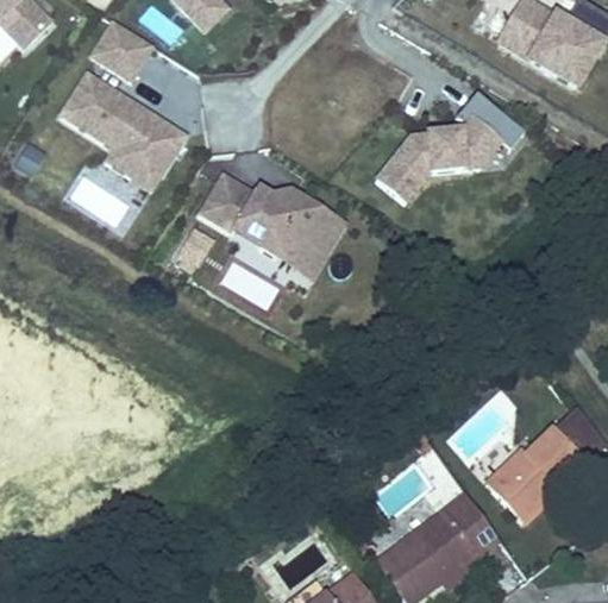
[(0,0),(0,29),(23,52),(38,37),(41,39),(56,25),(31,0),(0,0)]
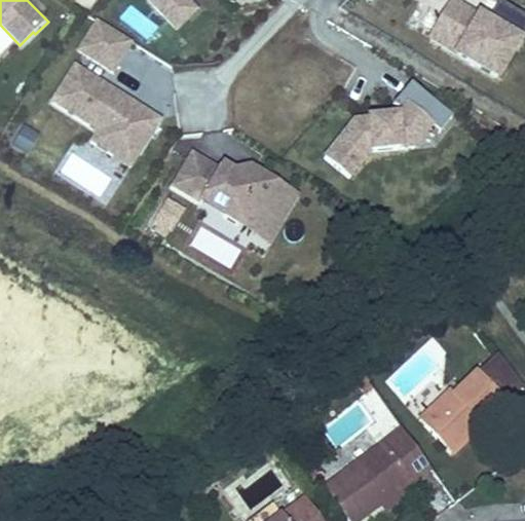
[(148,0),(179,31),(200,9),(190,0),(148,0)]
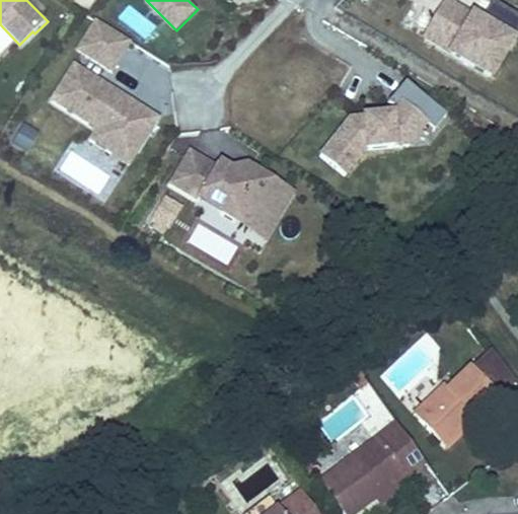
[(495,78),(517,39),(517,17),(495,4),(484,24),(448,3),(428,39),(495,78)]
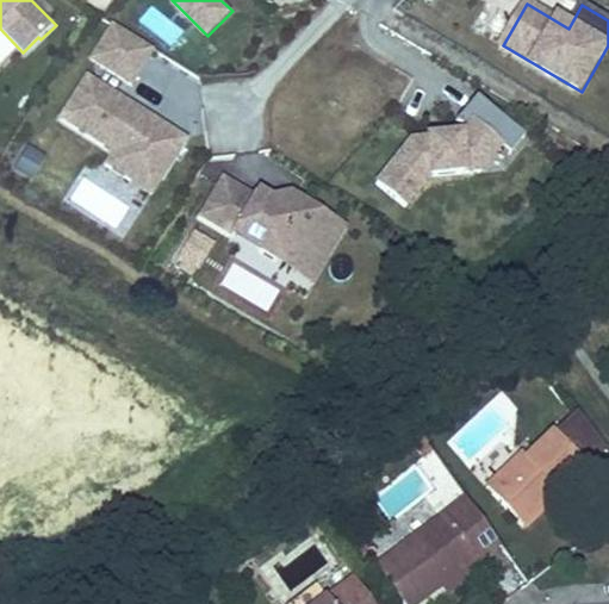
[(149,5),(142,18),(175,37),(182,24),(149,5)]
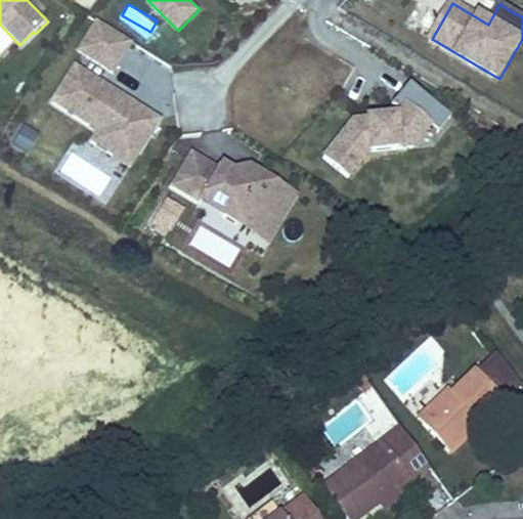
[(96,16),(77,47),(114,72),(134,41),(96,16)]
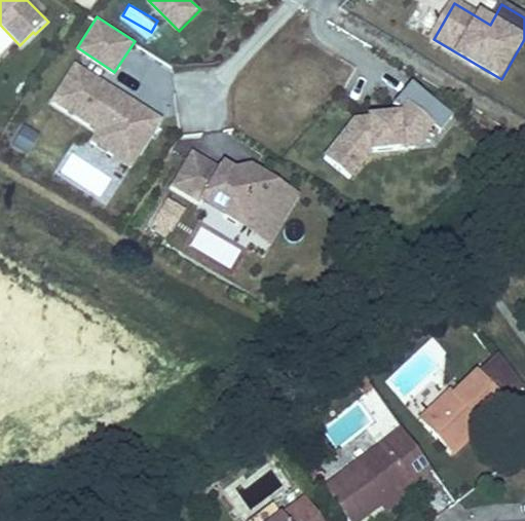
[(163,117),(75,61),(49,99),(95,127),(88,138),(132,165),(163,117)]
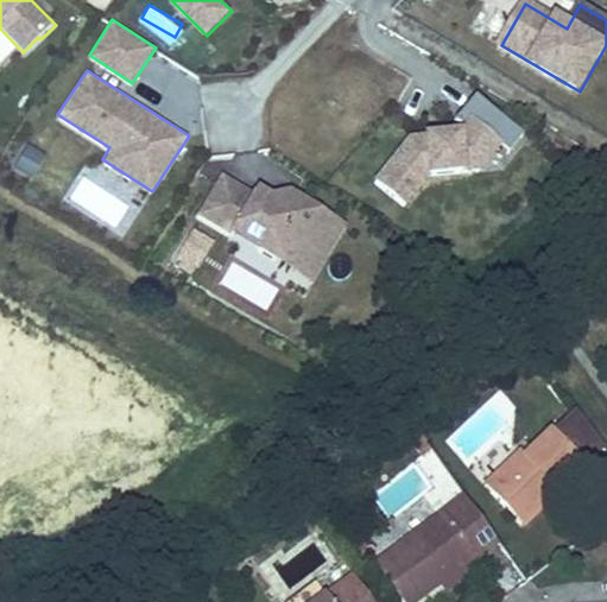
[(476,168),(497,143),(486,134),(499,118),(472,95),(451,119),(461,127),(457,132),(408,138),(374,179),(404,203),(428,172),(476,168)]
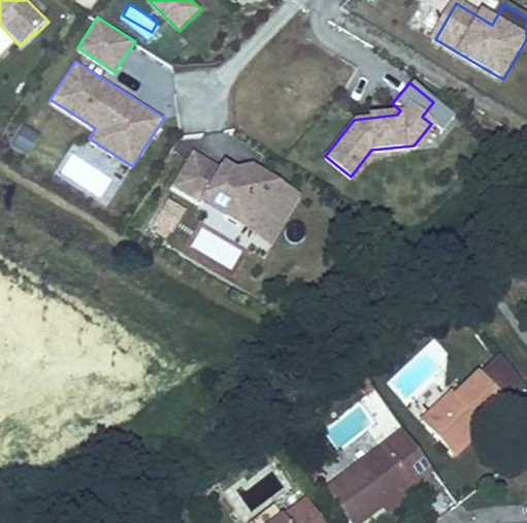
[(439,130),(451,116),(433,102),(422,117),(431,124),(439,130)]
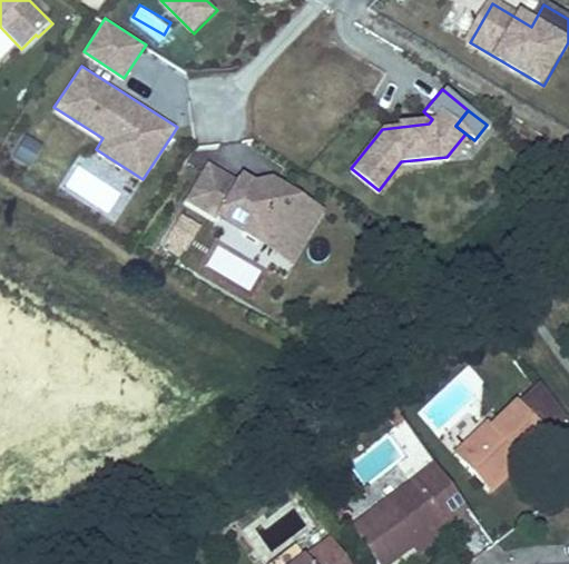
[(43,140),(27,129),(13,149),(31,160),(43,140)]
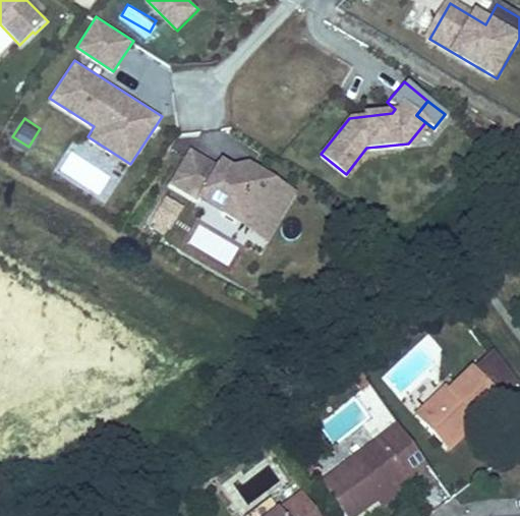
[(184,148),(172,139),(164,152),(177,160),(184,148)]
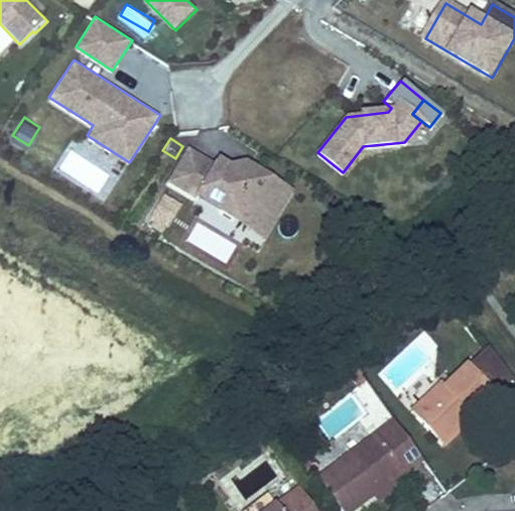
[(216,162),(188,145),(167,179),(264,239),(294,189),(247,160),(232,164),(220,157),(216,162)]
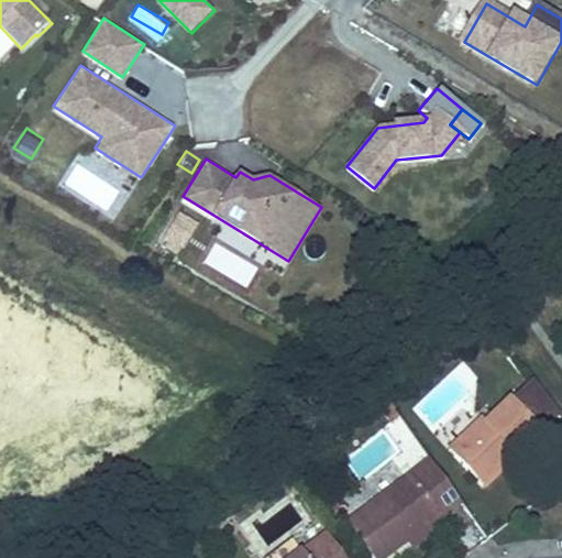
[(182,249),(199,219),(176,206),(158,237),(182,249)]
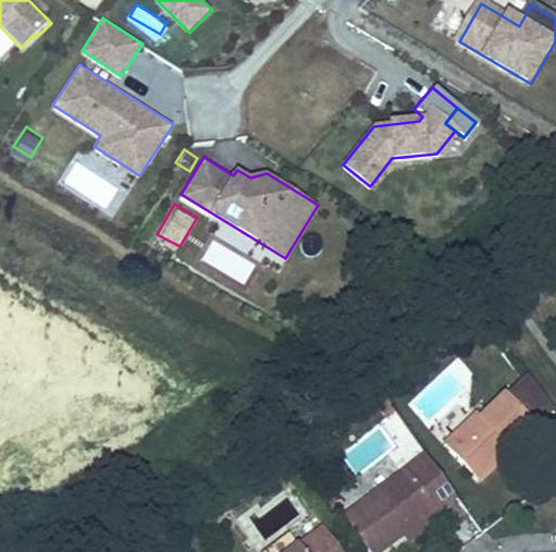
[(474,409),(443,440),(472,469),(499,443),(506,450),(554,403),(522,370),(478,414),(474,409)]
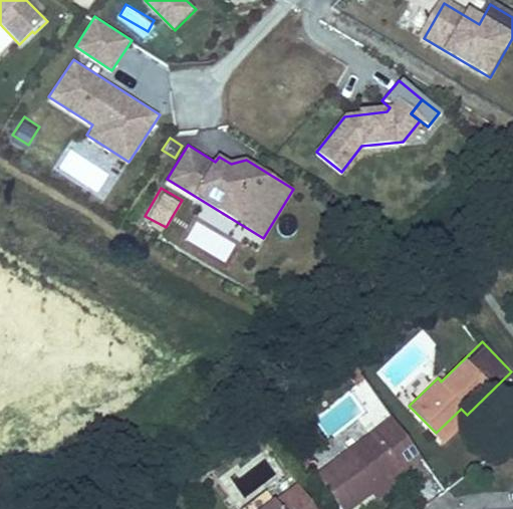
[(461,409),(436,433),(442,439),(467,415),(461,409)]
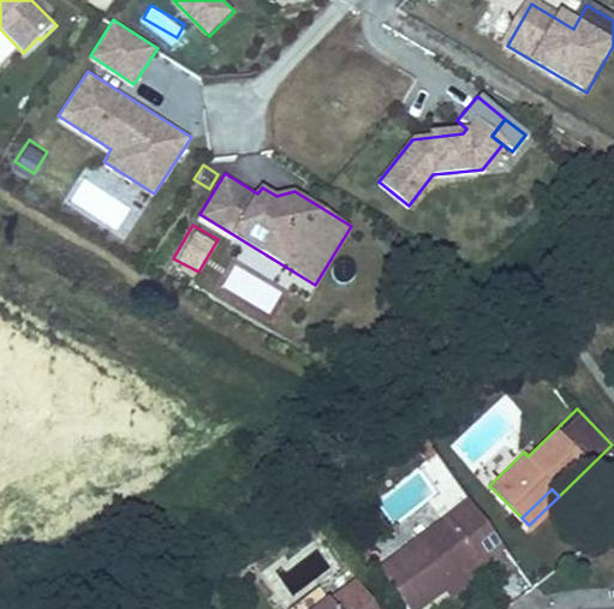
[(501,543),(470,500),(377,561),(407,605),(442,583),(480,557),(501,543)]
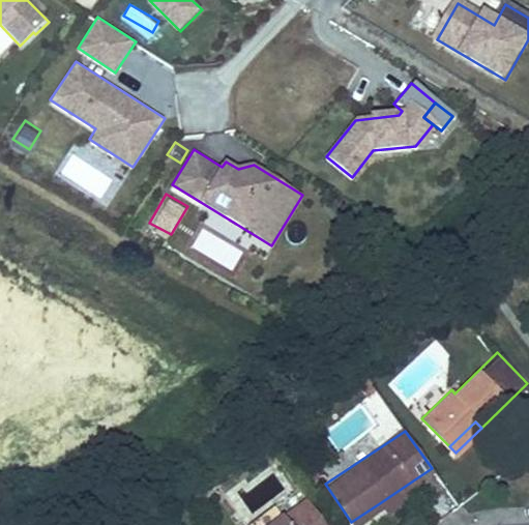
[(267,462),(227,491),(245,518),(287,489),(267,462)]
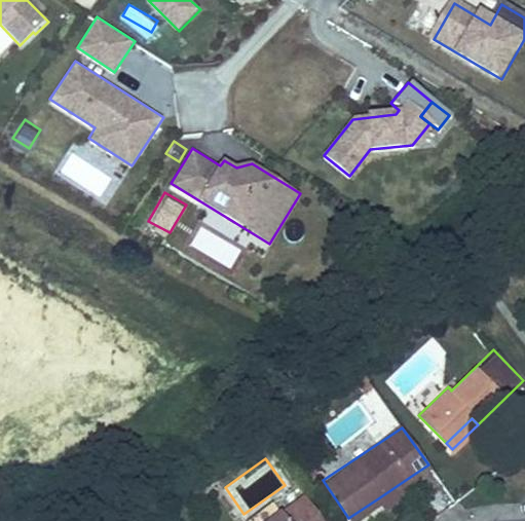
[(410,477),(378,498),(381,504),(399,491),(414,482),(410,477)]
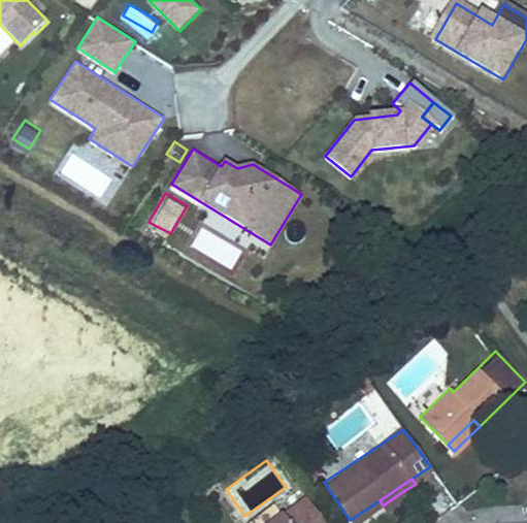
[(324,522),(304,494),(264,522),(324,522)]
